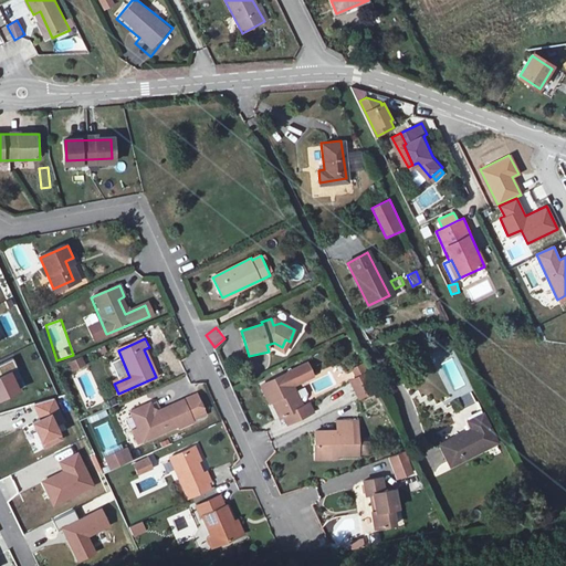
[(72,373),(86,367),(82,357),(67,363),(72,373)]
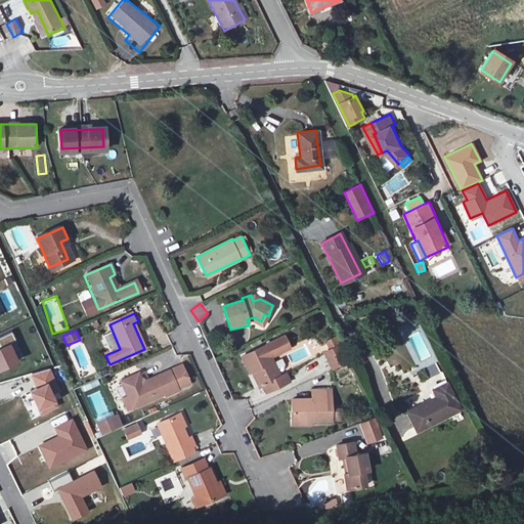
[(0,372),(20,362),(12,345),(17,342),(13,334),(0,340),(0,372)]
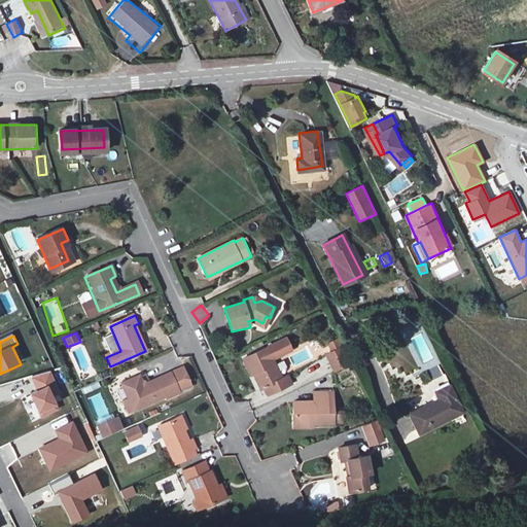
[(424,345),(426,344),(422,338),(413,344),(425,362),(433,357),(424,345)]
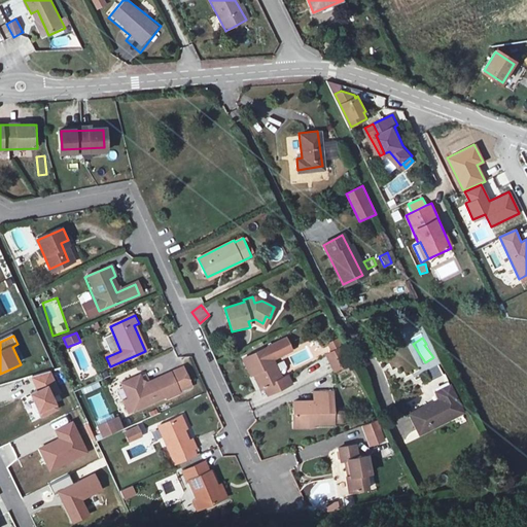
[(284,342),(244,360),(250,375),(252,374),(260,390),(268,386),(271,392),(293,382),(290,375),(282,378),(274,358),(288,351),(284,342)]
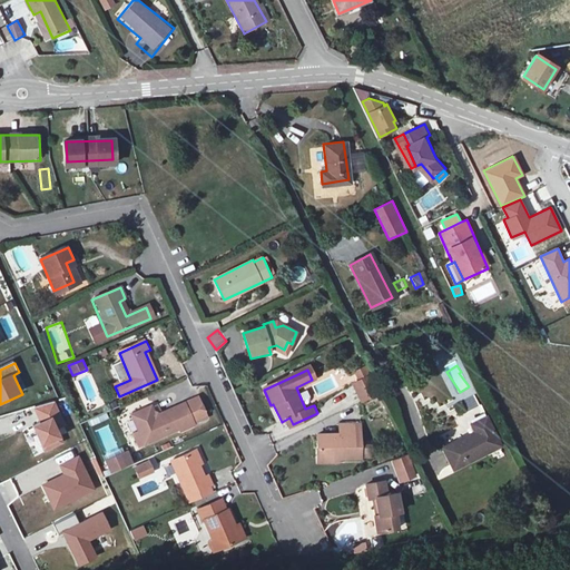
[(350,384),(359,401),(373,394),(365,377),(350,384)]
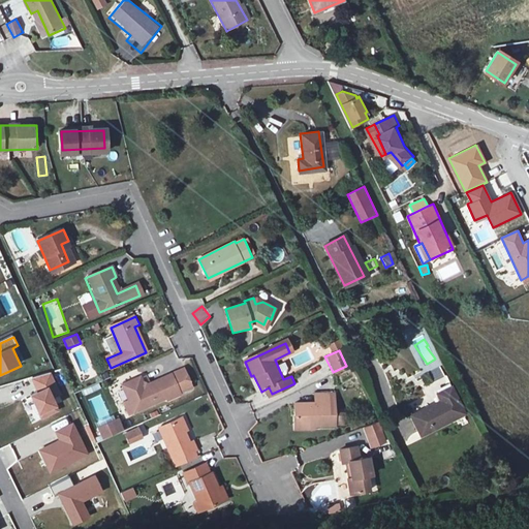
[(178,392),(189,385),(181,367),(148,383),(138,377),(121,385),(132,409),(129,410),(134,419),(167,403),(165,400),(179,394),(178,392)]
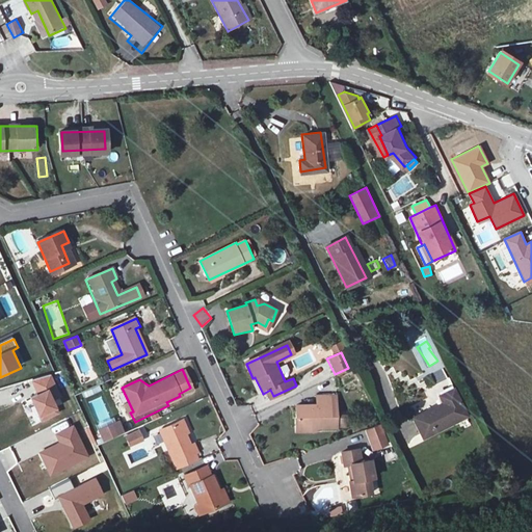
[(454,386),(441,393),(445,400),(414,417),(424,437),(469,414),(454,386)]
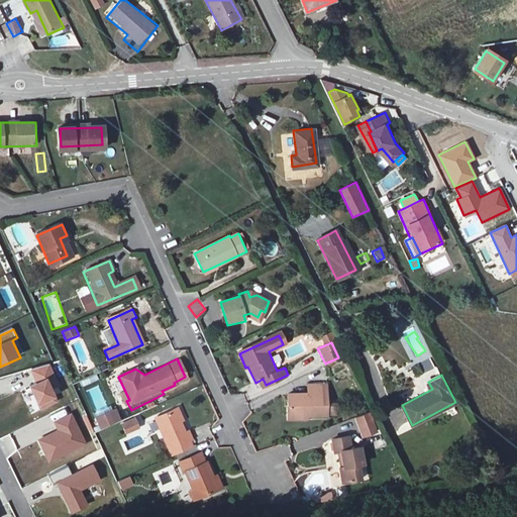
[(103,382),(84,390),(98,419),(116,411),(103,382)]
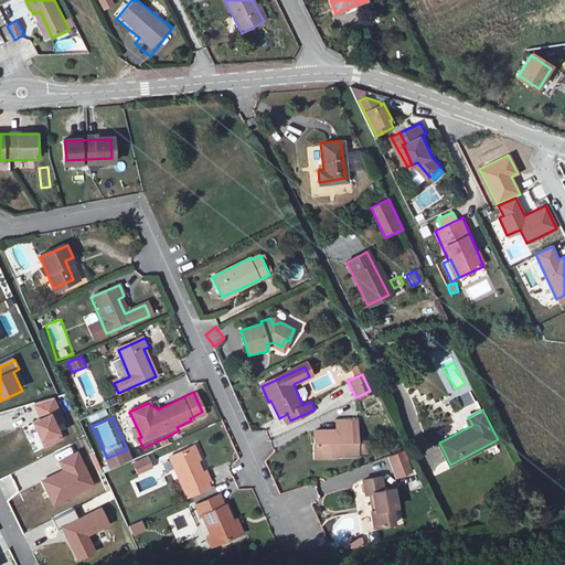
[(339,430),(315,432),(315,454),(336,454),(336,458),(358,457),(356,419),(339,420),(339,430)]
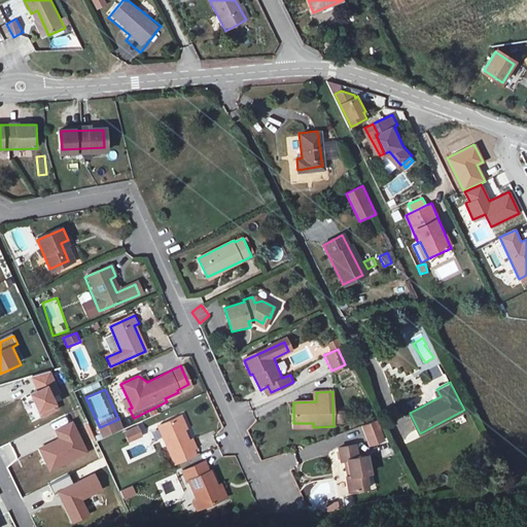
[(178,416),(157,425),(171,455),(196,445),(191,436),(188,438),(178,416)]
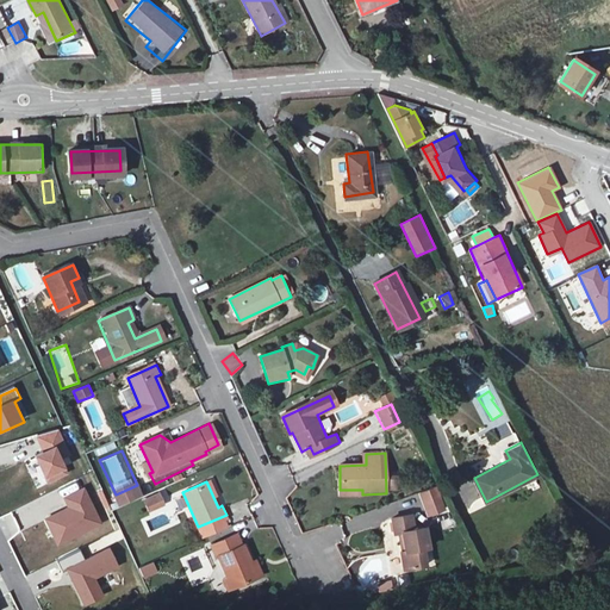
[(137,485),(116,495),(120,508),(143,497),(137,485)]
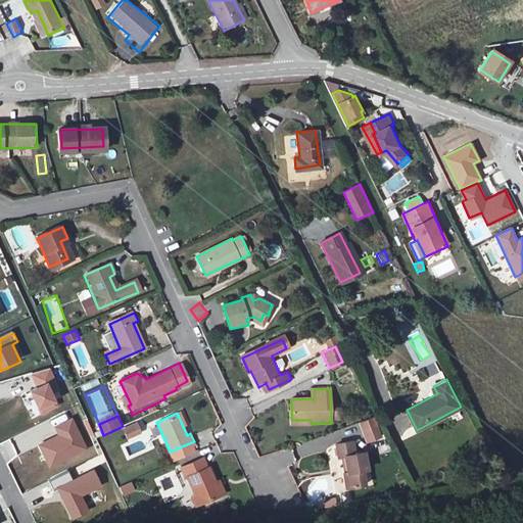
[(372,418),(359,423),(367,442),(381,436),(372,418)]
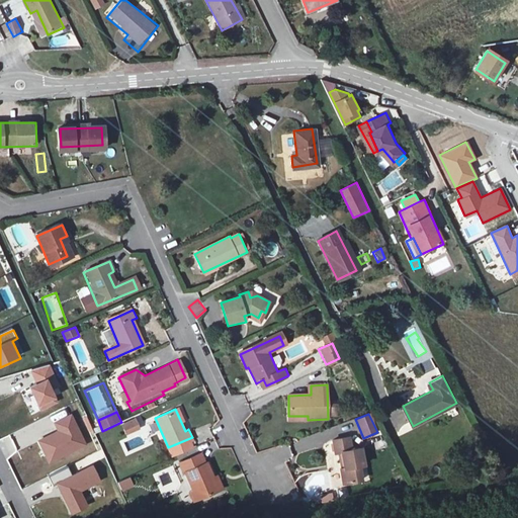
[(55,425),(59,434),(40,443),(50,461),(86,444),(72,416),(55,425)]
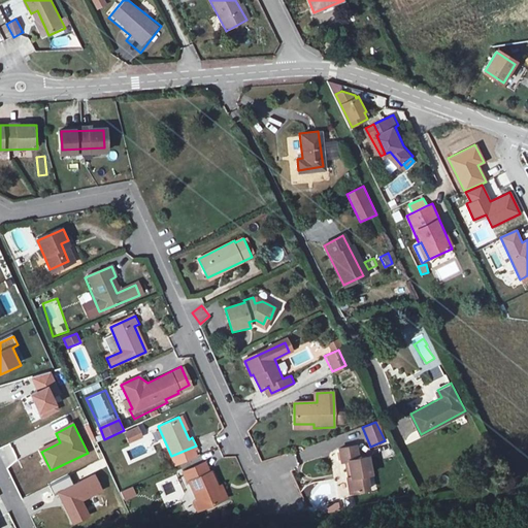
[(129,443),(143,437),(137,425),(123,432),(129,443)]
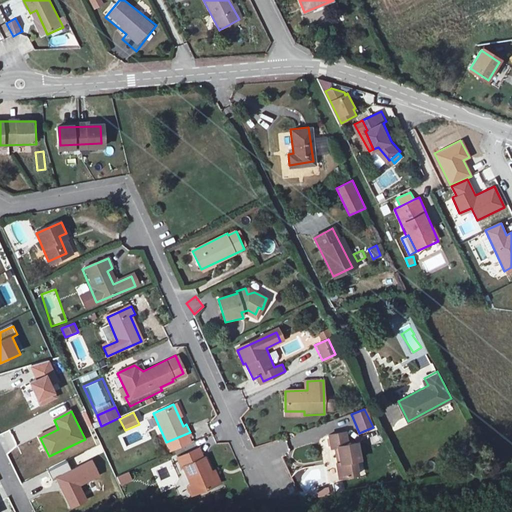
[(393,424),(396,430),(407,424),(404,418),(393,424)]
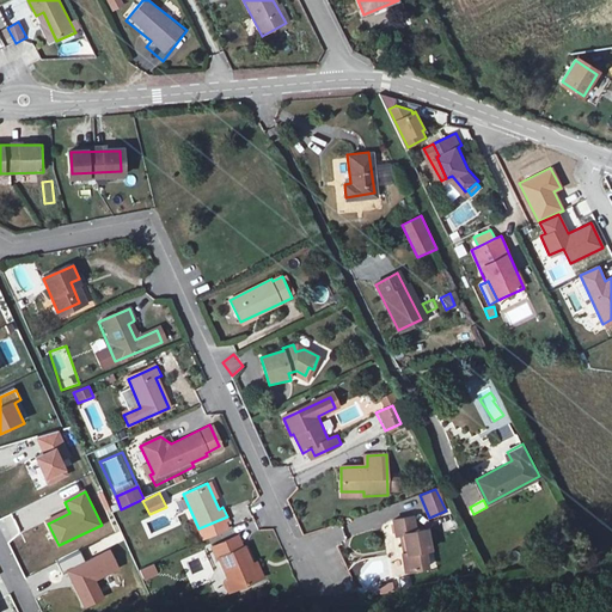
[(427,515),(390,521),(392,538),(403,537),(405,555),(399,556),(402,571),(409,570),(410,574),(430,570),(428,550),(432,550),(427,515)]
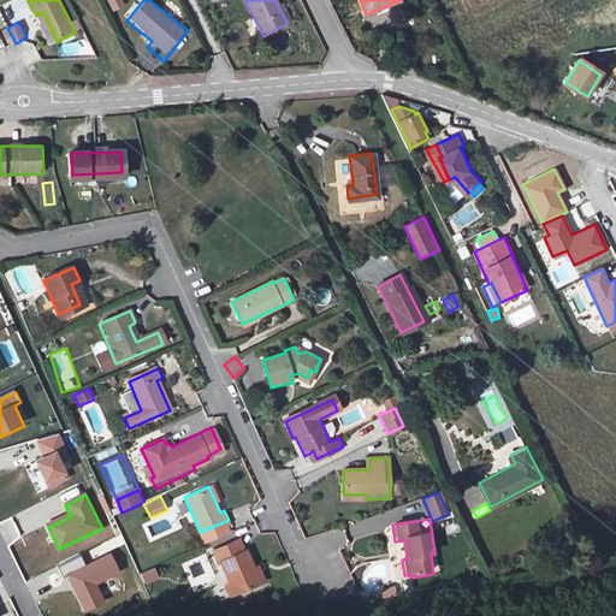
[(229,520),(200,532),(203,540),(232,528),(229,520)]
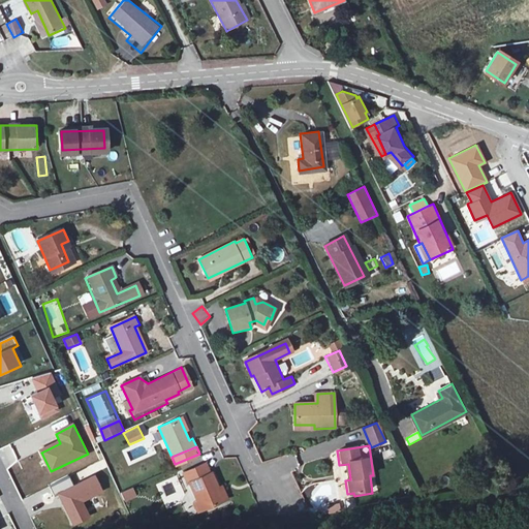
[(201,465),(177,476),(182,488),(186,486),(198,515),(222,504),(210,474),(207,476),(201,465)]
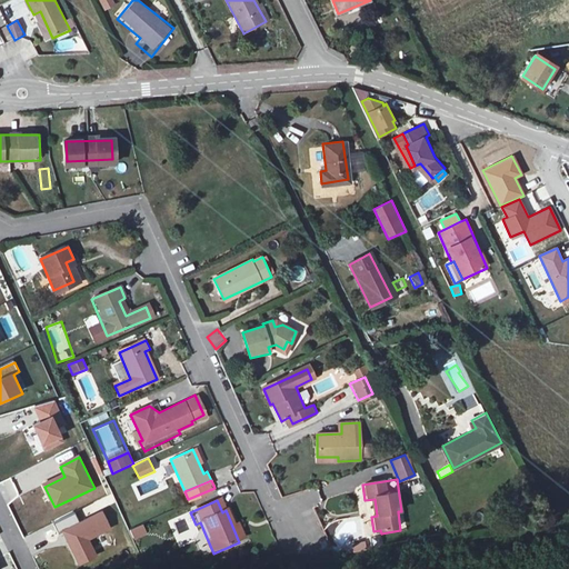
[(111,530),(103,513),(63,532),(80,568),(99,558),(90,540),(111,530)]
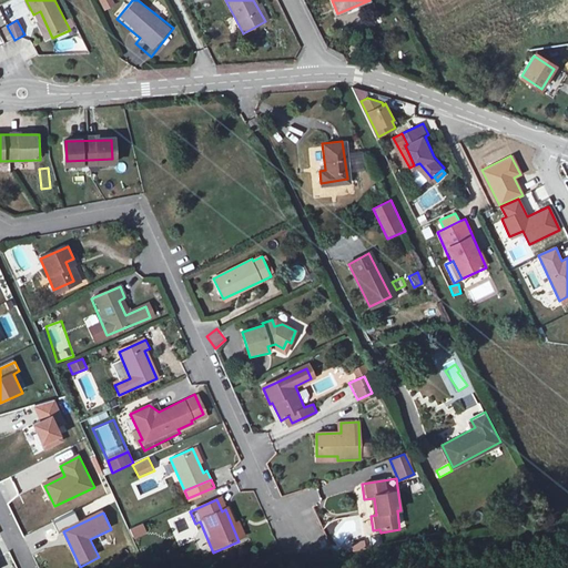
[(134,537),(148,531),(143,524),(131,529),(134,537)]
